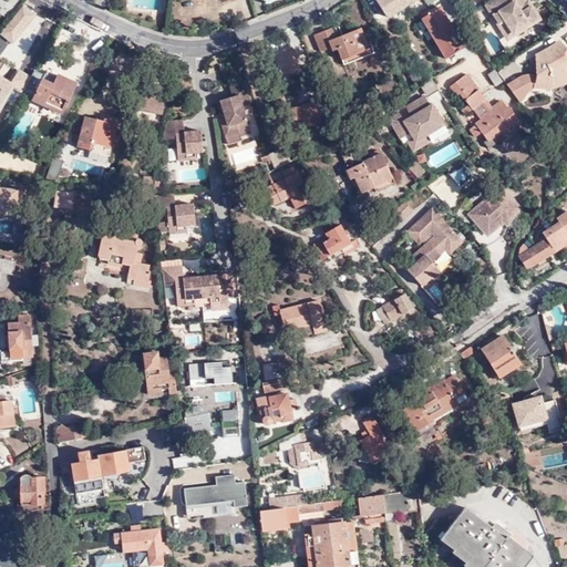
[(454,27),(452,28),(441,9),(437,10),(434,3),(439,1),(437,0),(375,0),(374,1),(380,11),(383,10),(387,17),(415,0),(424,0),(432,13),(422,19),(446,60),(465,50),(454,31),(456,30),(454,27)]
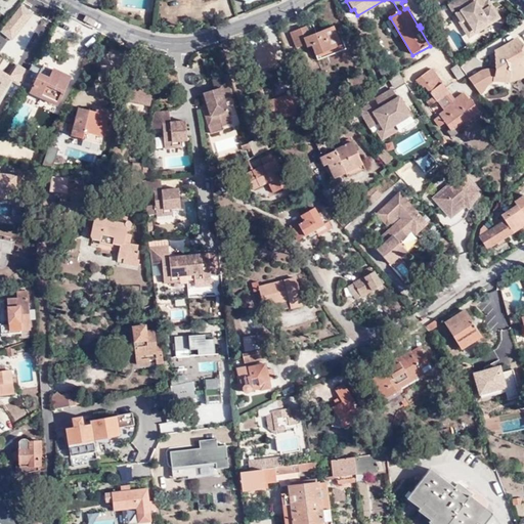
[(486,20),(487,23),(496,17),(489,6),(481,11),(475,1),(464,7),(469,15),(461,19),(469,34),(477,28),(476,27),(486,20)]
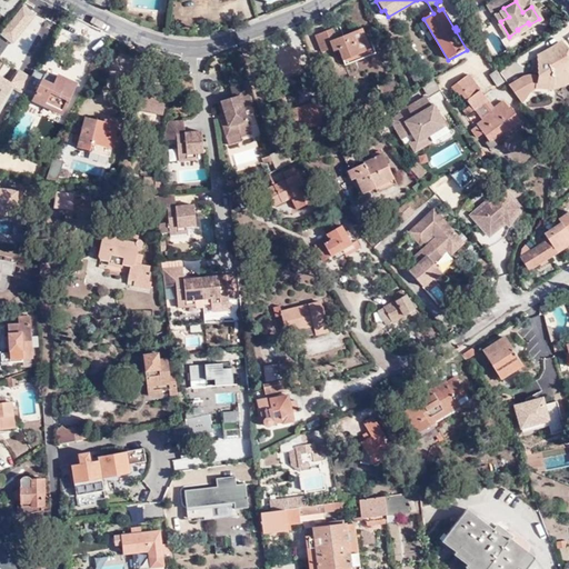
[(23,3),(0,32),(0,33),(12,43),(36,15),(23,3)]
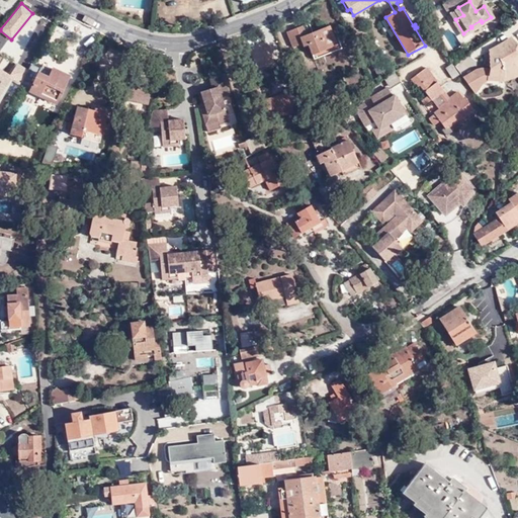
[(306,35),(305,30),(304,27),(286,33),(292,49),(301,46),(303,49),(309,47),(314,61),(329,56),(328,51),(337,47),(330,27),(313,33),(306,35)]
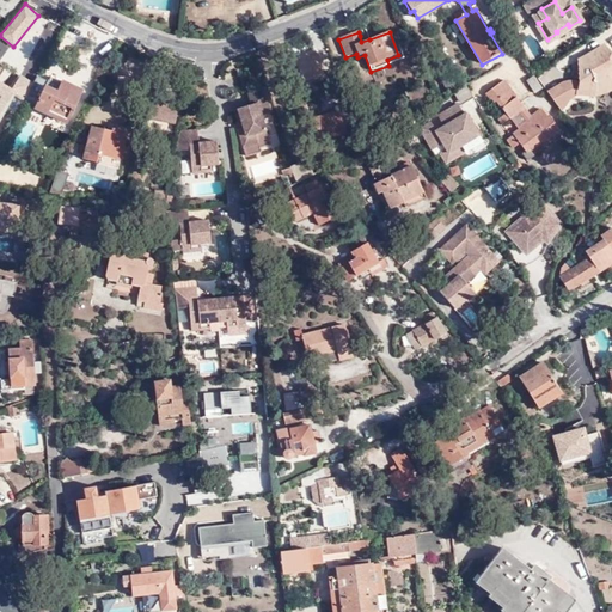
[(314,48),(293,54),(300,77),(320,71),(314,48)]
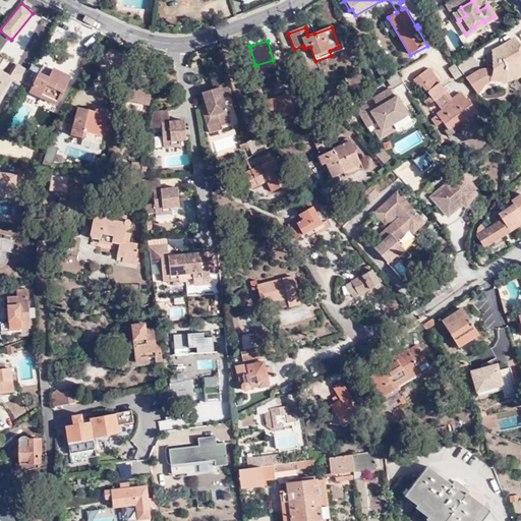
[(494,53),(489,81),(491,81),(498,82),(504,81),(510,80),(515,79),(517,78),(520,76),(520,48),(516,44),(514,43),(512,42),(510,42),(494,53)]
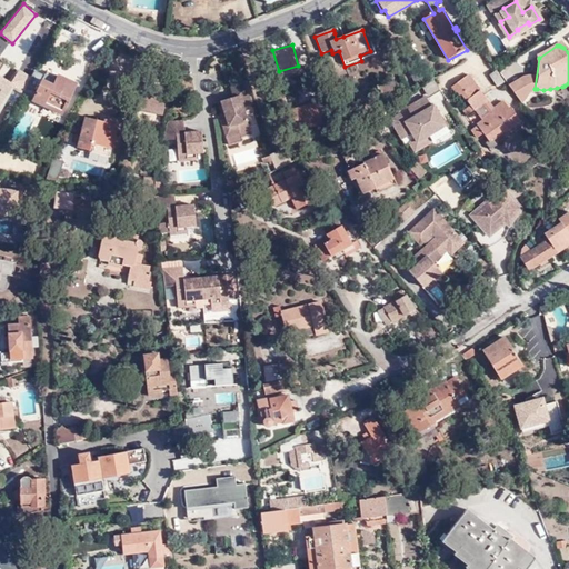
[(0,107),(12,88),(21,93),(30,78),(18,69),(12,80),(0,72),(0,61),(1,58),(0,57),(0,107)]
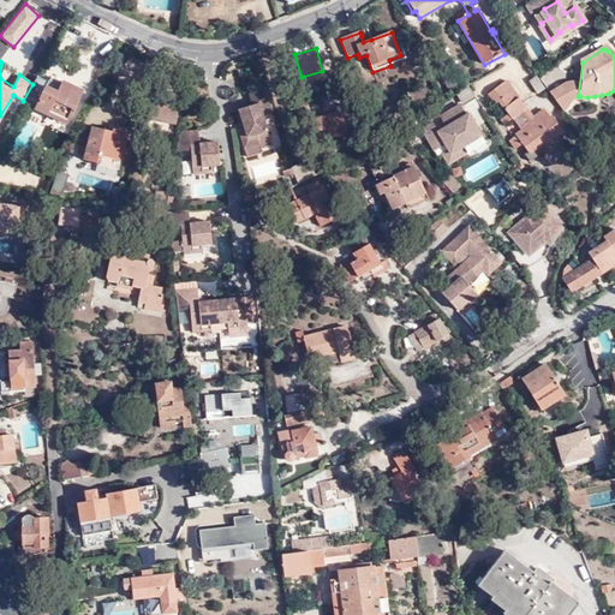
[(54,75),(49,85),(58,89),(63,78),(54,75)]
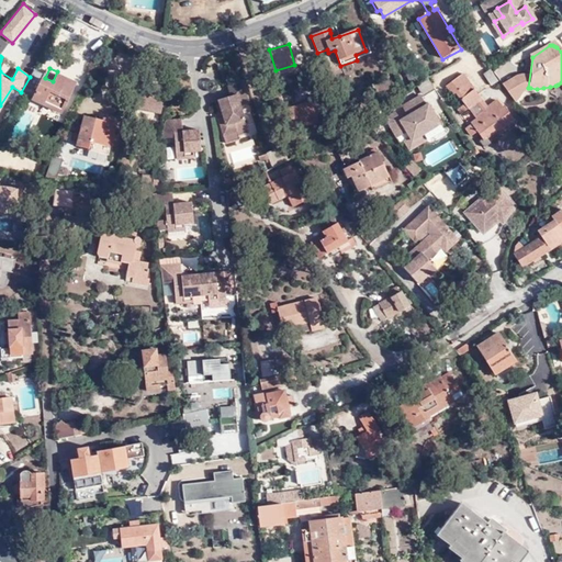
[(48,98),(65,104),(77,80),(57,71),(53,81),(45,78),(43,77),(33,98),(45,103),(48,98)]
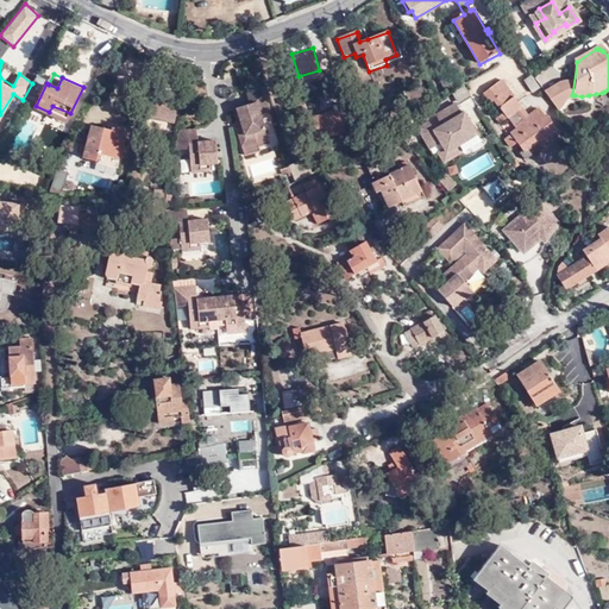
[(542,140),(556,131),(546,117),(545,118),(539,110),(528,118),(523,120),(516,112),(521,107),(502,80),(485,93),(493,102),(495,101),(503,113),(496,119),(500,124),(506,119),(515,132),(512,135),(522,150),(522,151),(541,138),(542,140)]
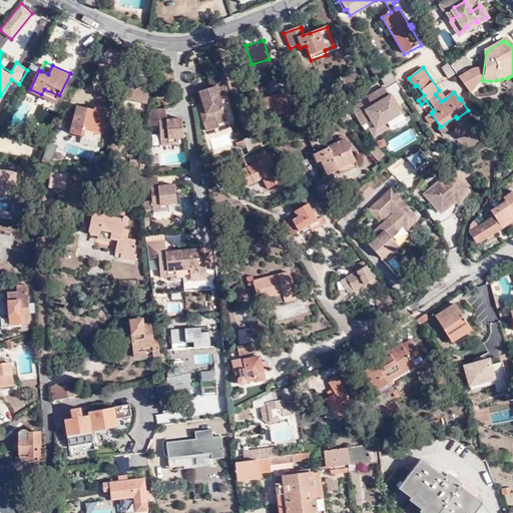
[(385,90),(395,84),(389,74),(380,80),(385,90)]
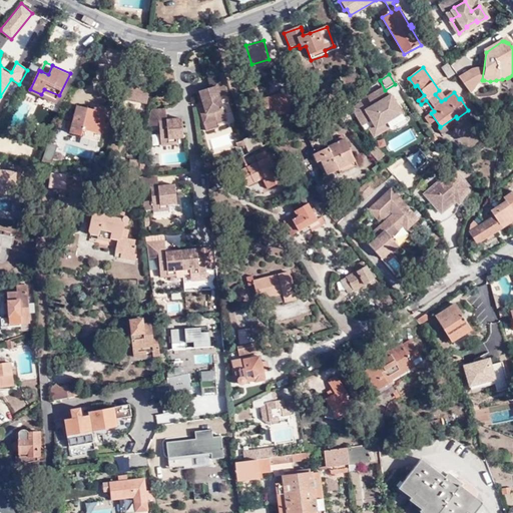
[(144,83),(125,79),(121,94),(140,99),(144,83)]
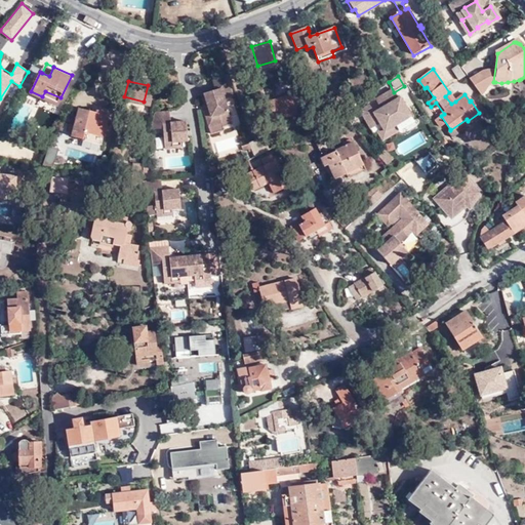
[(223,87),(199,92),(203,110),(202,110),(205,127),(221,123),(220,121),(229,119),(223,87)]
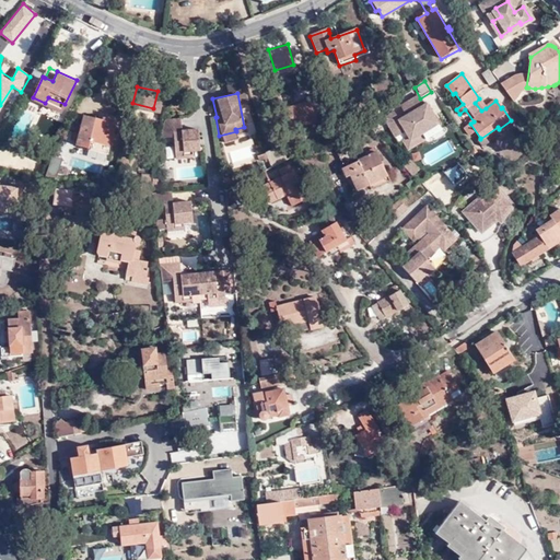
[(394,141),(405,135),(408,140),(410,142),(438,127),(426,107),(423,108),(417,98),(400,108),(406,118),(398,124),(393,115),(382,120),(394,141)]
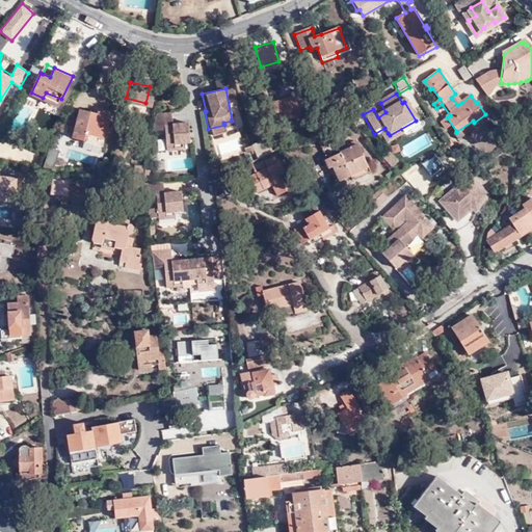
[(457,105),(461,103),(455,94),(451,98),(457,105)]
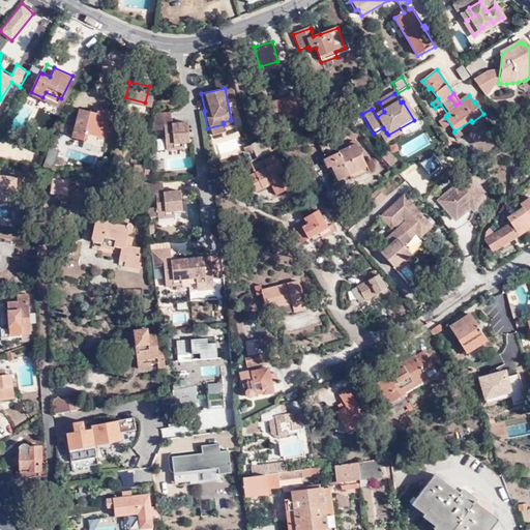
[(97,116),(80,112),(72,140),(84,143),(86,136),(104,140),(110,116),(98,114),(97,116)]
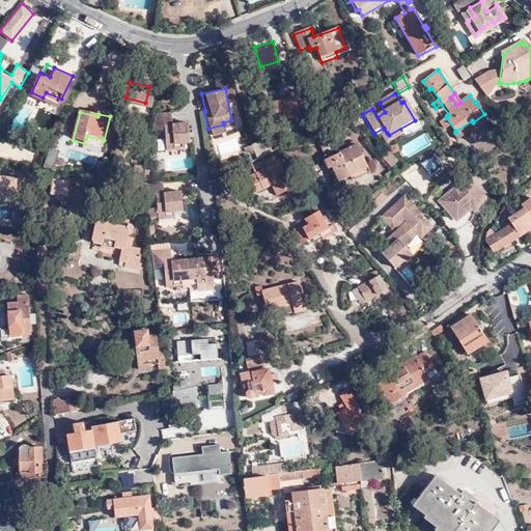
[(170,113),(157,113),(152,130),(163,129),(165,149),(172,149),(172,144),(188,143),(187,121),(171,122),(170,113)]
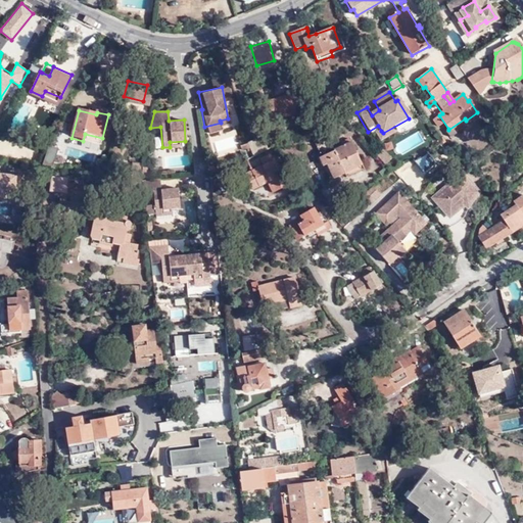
[(386,138),(412,124),(409,119),(383,133),(386,138)]
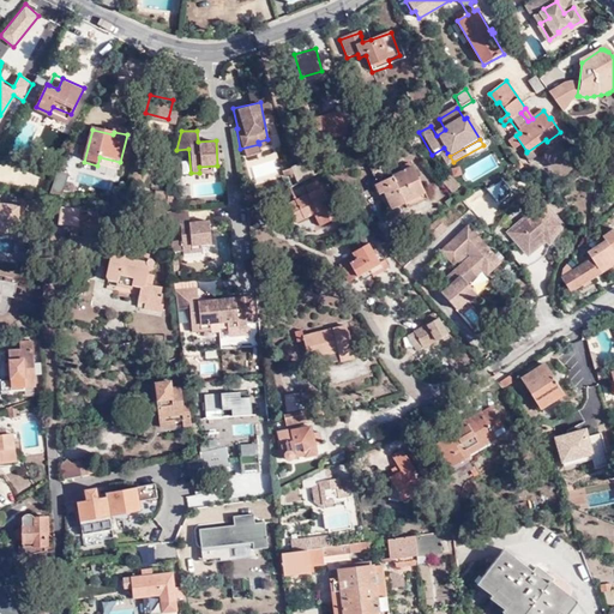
[(515,139),(507,145),(512,152),(521,148),(515,139)]
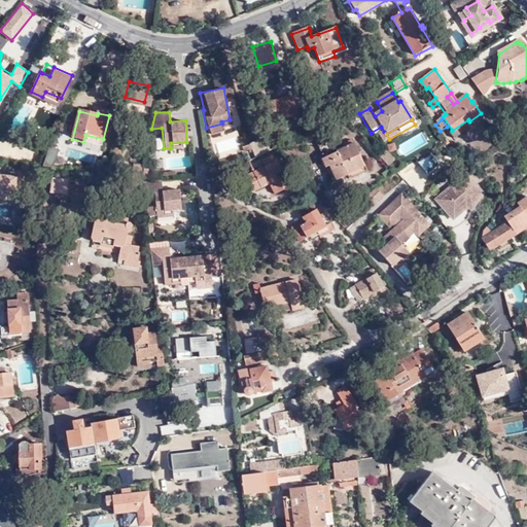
[(334,144),(327,131),(314,137),(320,151),(334,144)]
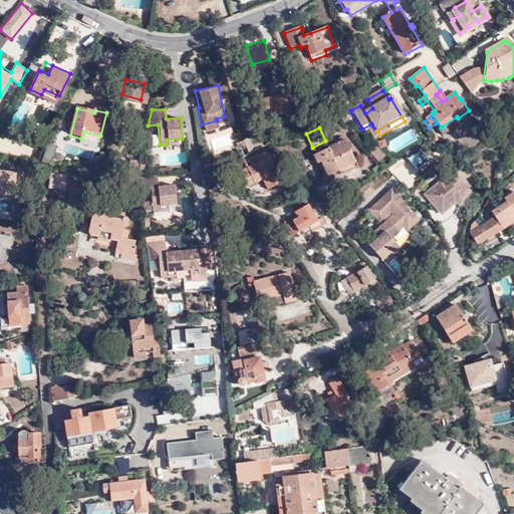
[(376,131),(374,129),(368,132),(373,140),(379,136),(376,131)]
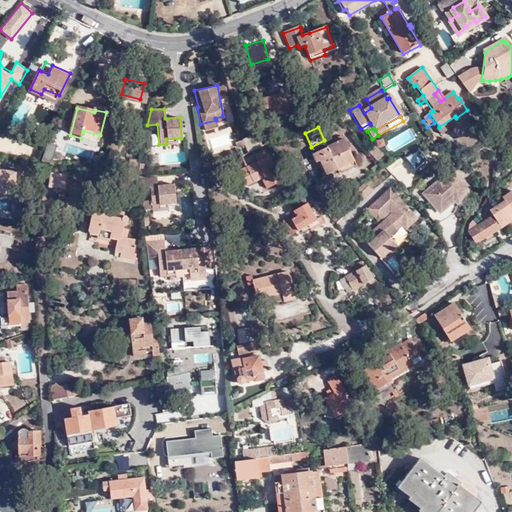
[(242,140),(246,154),(260,146),(256,134),(242,140)]
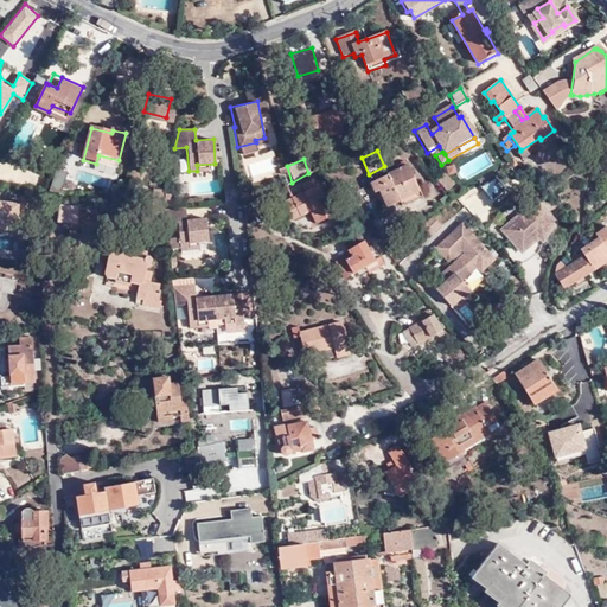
[(408,166),(371,183),(384,209),(401,202),(400,200),(420,191),(408,166)]
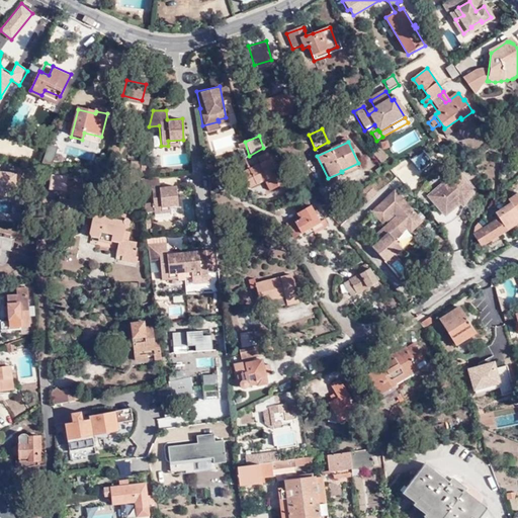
[(48,148),(44,161),(52,163),(56,151),(48,148)]
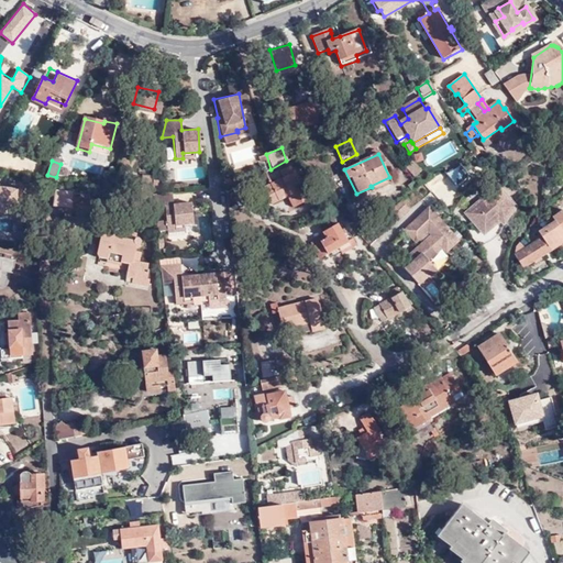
[(411,164),(406,168),(416,178),(420,174),(411,164)]
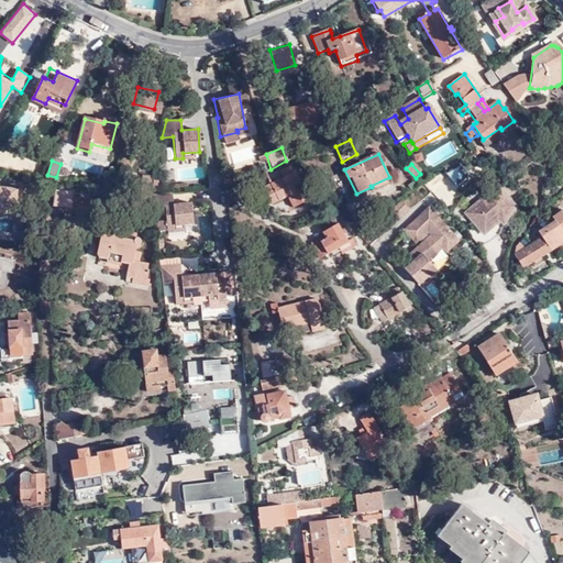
[(463,164),(448,170),(454,185),(470,178),(463,164)]
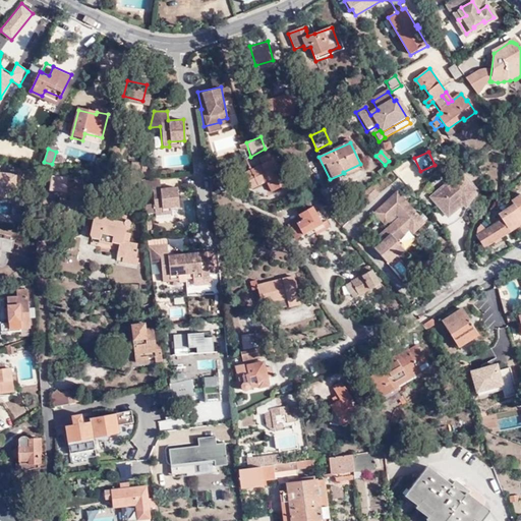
[(258,159),(262,166),(243,174),(250,189),(267,181),(271,191),(285,184),(281,174),(278,175),(268,155),(258,159)]
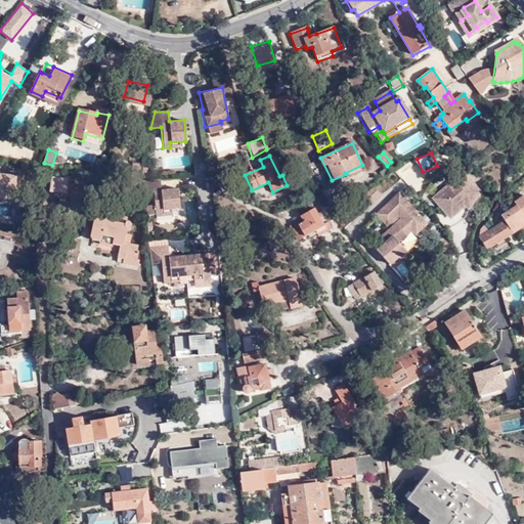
[(385,168),(387,166),(378,157),(376,159),(385,168)]
